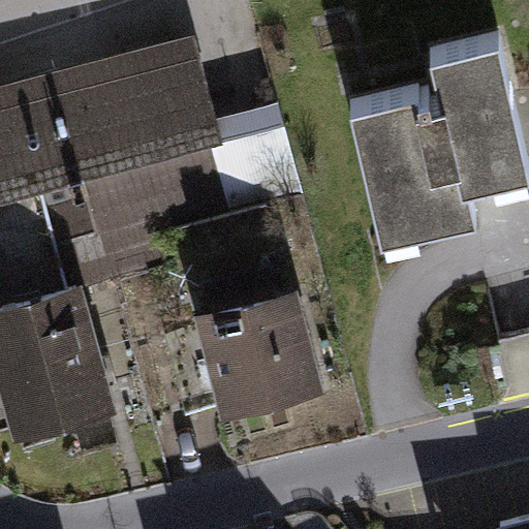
[(429,84),(344,102),(374,235),(468,214),(460,177),(527,161),(497,27),(421,43),(429,84)]
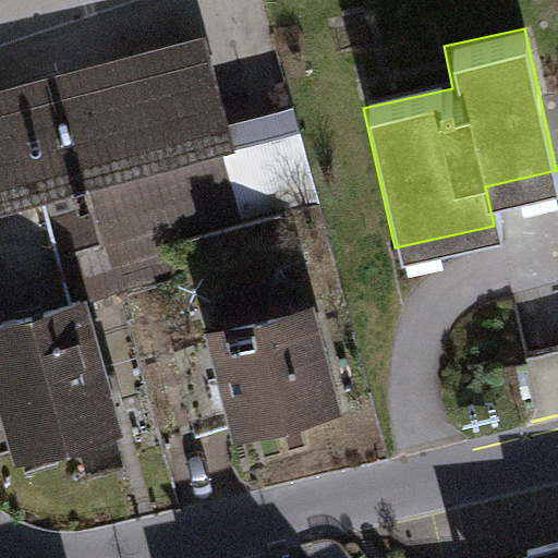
[(210,130),(186,41),(0,92),(0,306),(72,287),(242,240),(234,213),(301,194),(278,112),(210,130)]
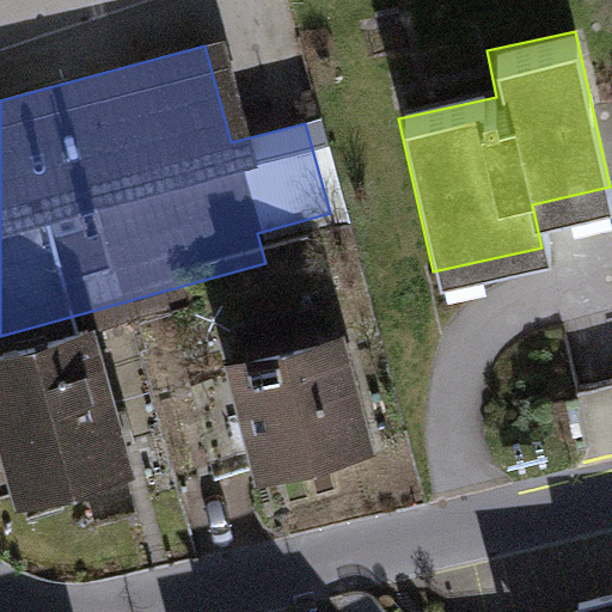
[(79,314),(0,336),(0,461),(8,493),(120,463),(79,314)]
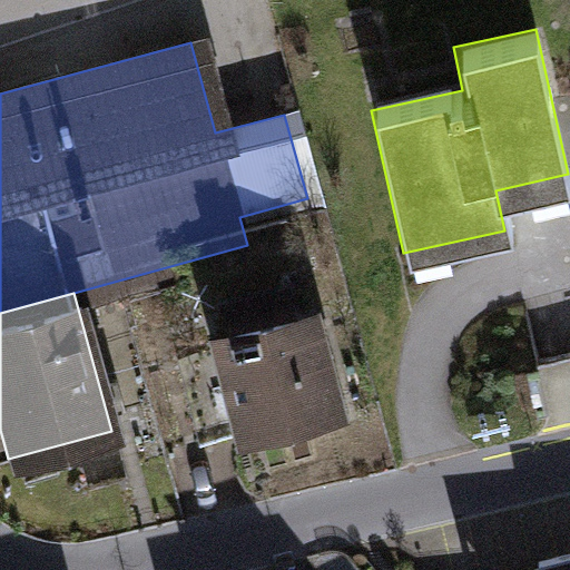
[(312,311),(204,344),(236,444),(346,418),(312,311)]
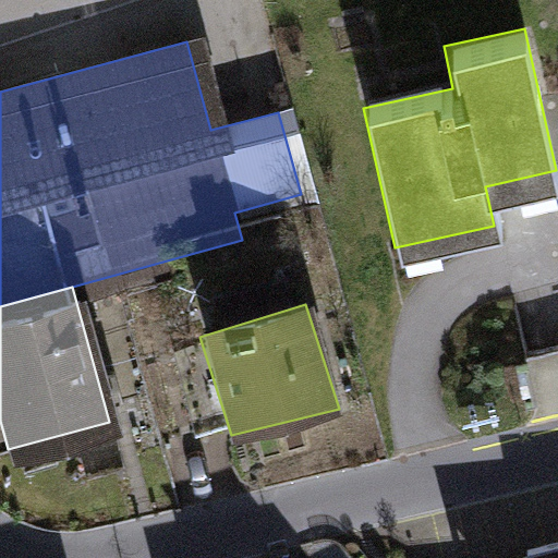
[(535,416),(557,411),(557,346),(520,354),(535,416)]
